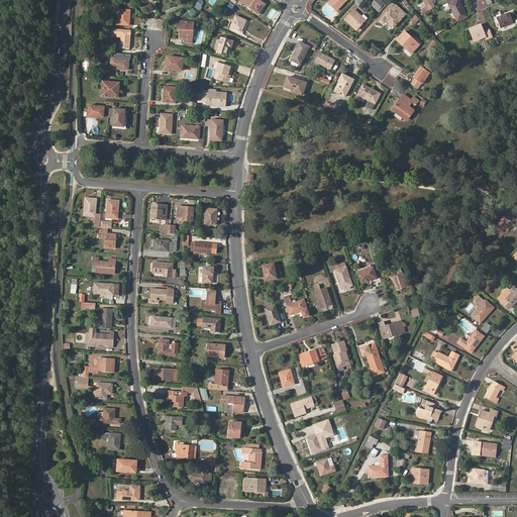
[(203,0),(199,0),(195,6),(200,9),(205,1),(203,0)]
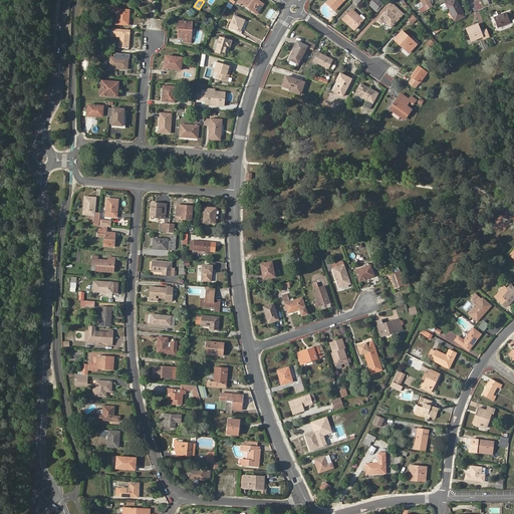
[(242,3),(257,13),(263,5),(256,0),(239,0),(238,3),(240,5),(242,3)]
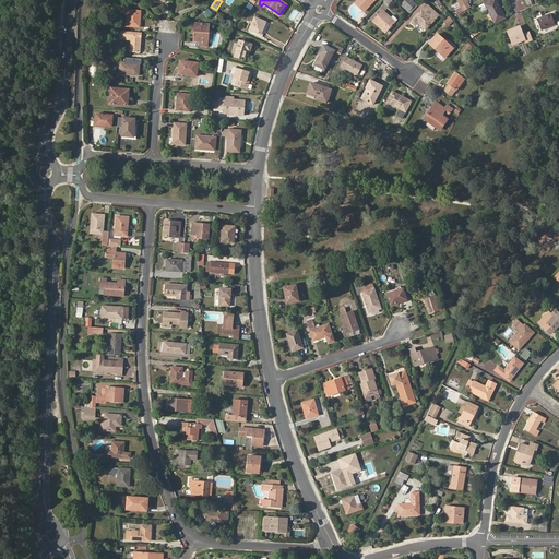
[(358,0),(356,3),(364,11),(375,0),(358,0)]
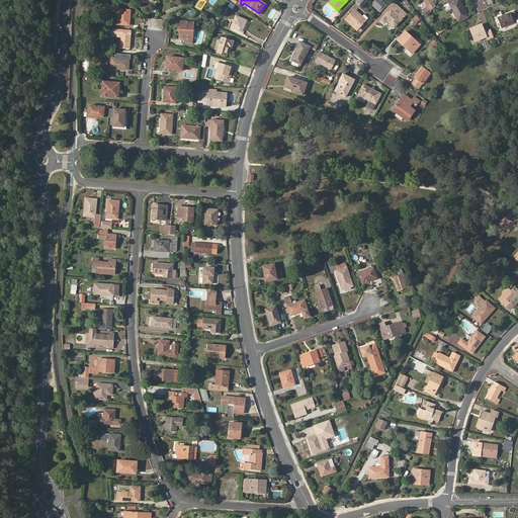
[(375,0),(372,4),(379,11),(385,3),(381,0),(375,0)]
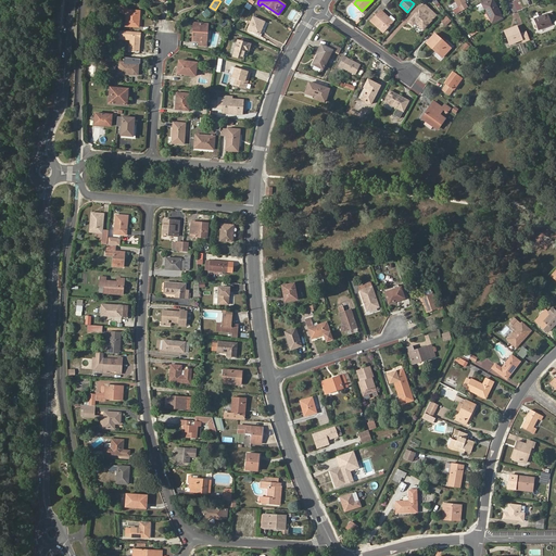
[(416,23),(424,29),(437,16),(426,5),(429,2),(427,0),(421,0),(420,1),(424,5),(408,22),(413,26),(416,23)]
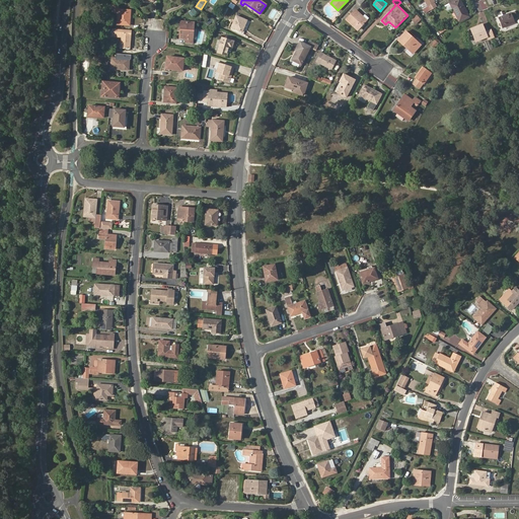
[(460,22),(470,17),(460,0),(449,0),(448,1),(460,22)]
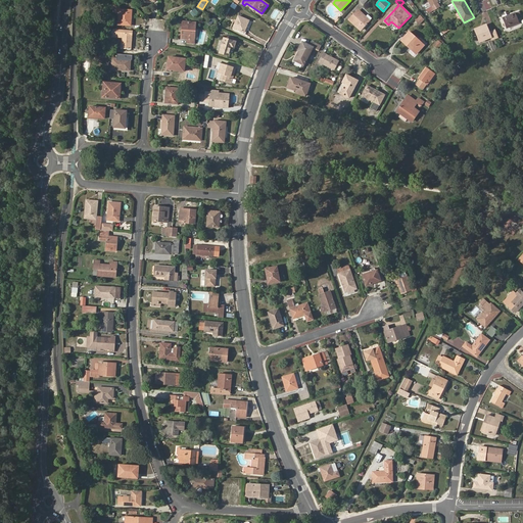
[(230,7),(236,11),(240,6),(233,1),(230,7)]
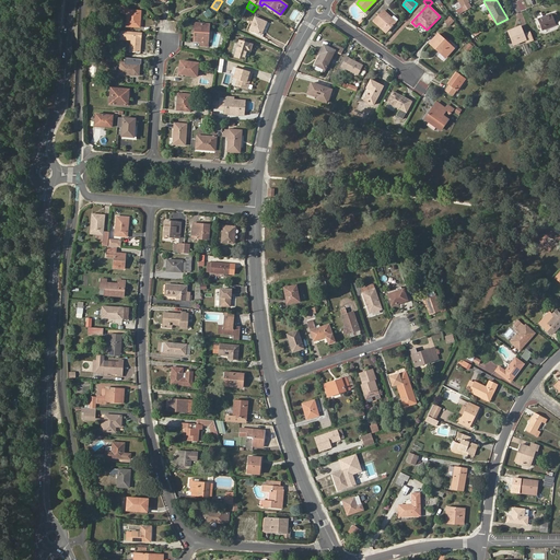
[(473,8),(469,2),(462,7),(465,12),(473,8)]
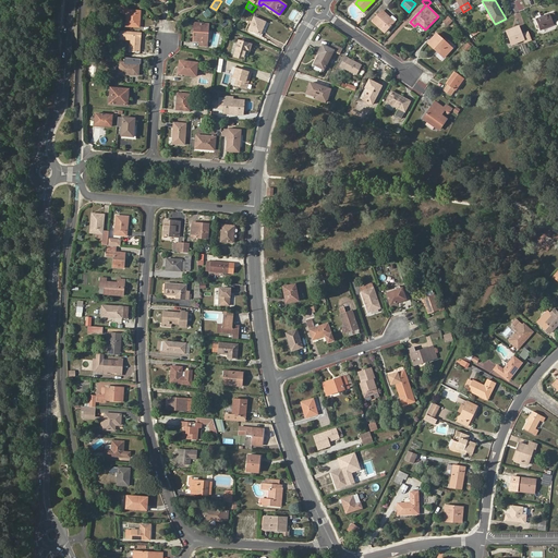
[(126,26),(140,27),(141,11),(128,10),(128,7),(122,5),(121,12),(128,13),(126,26)]
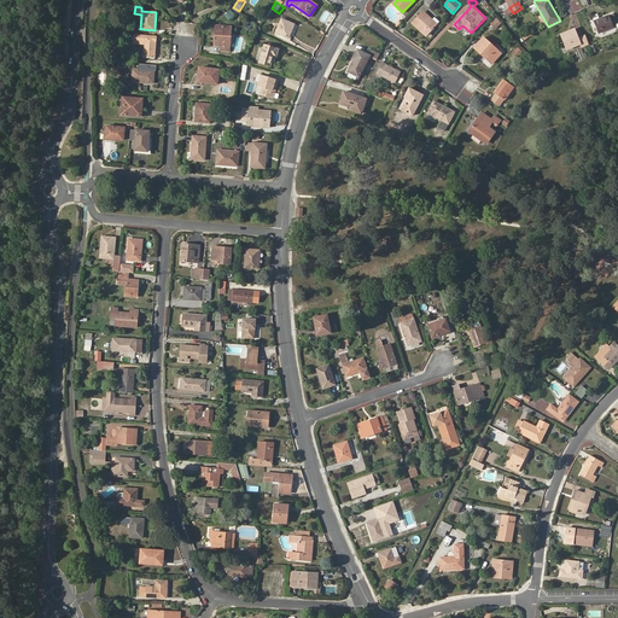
[(438,24),(433,19),(424,11),(412,23),(426,38),(438,24)]
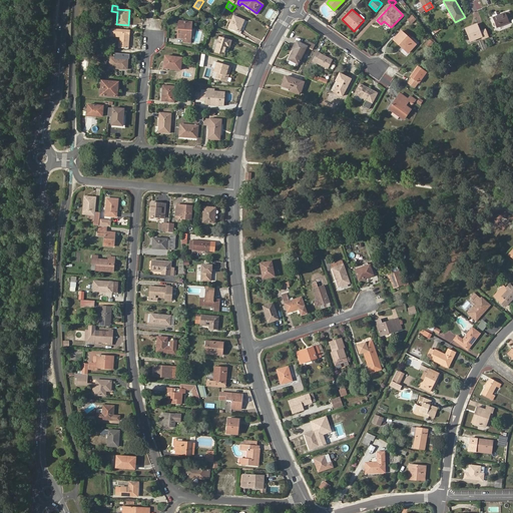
[(497,27),(510,22),(508,19),(512,18),(509,11),(493,17),(497,27)]
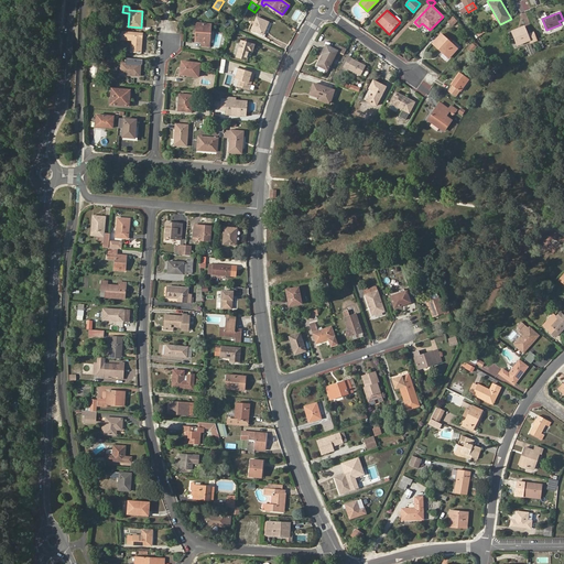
[(252,30),(263,35),(269,22),(257,18),(252,30)]
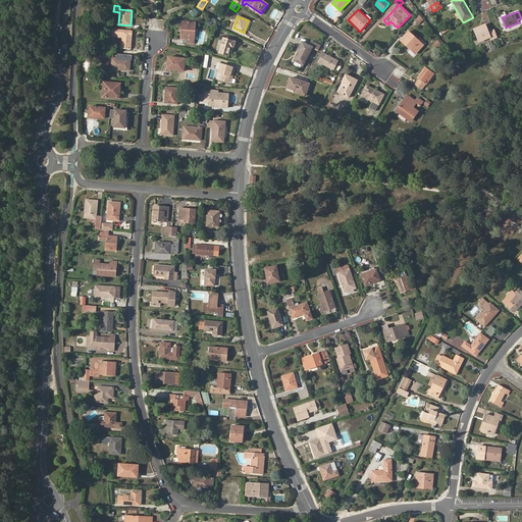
[(187,43),(194,43),(195,22),(183,22),(181,32),(184,32),(184,38),(188,39),(187,43)]
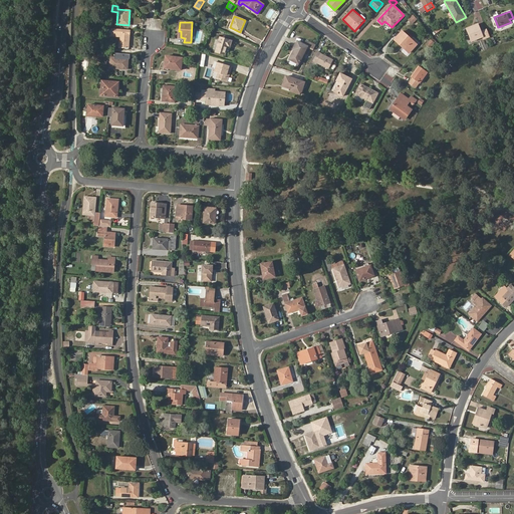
[(484,39),(490,37),(487,29),(482,31),(479,24),(467,29),(472,41),(483,37),(484,39)]
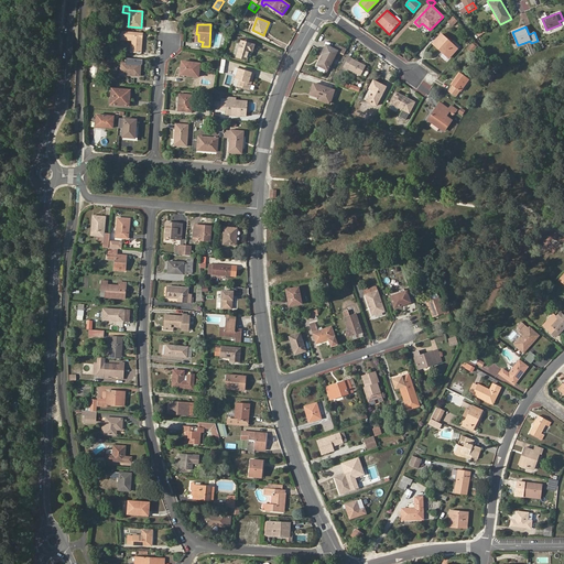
[(449,58),(457,50),(442,34),(433,43),(449,58)]
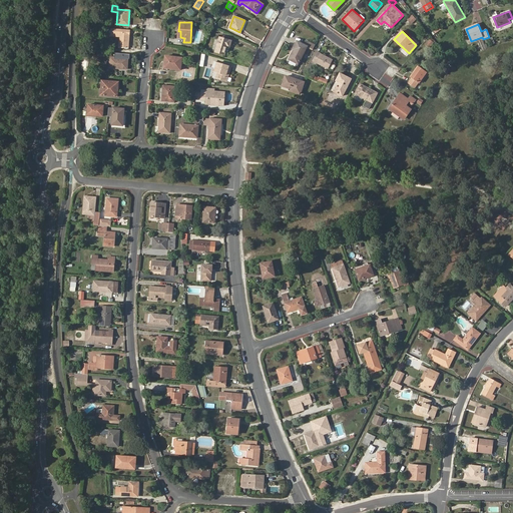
[(119,47),(128,48),(129,35),(120,35),(119,47)]
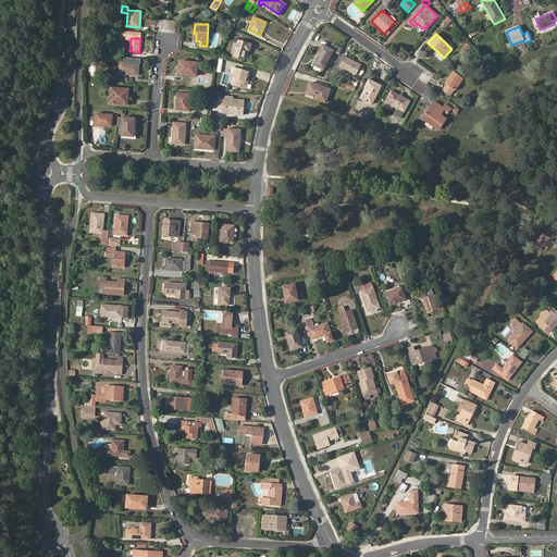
[(234,57),(244,59),(248,44),(238,40),(234,57)]
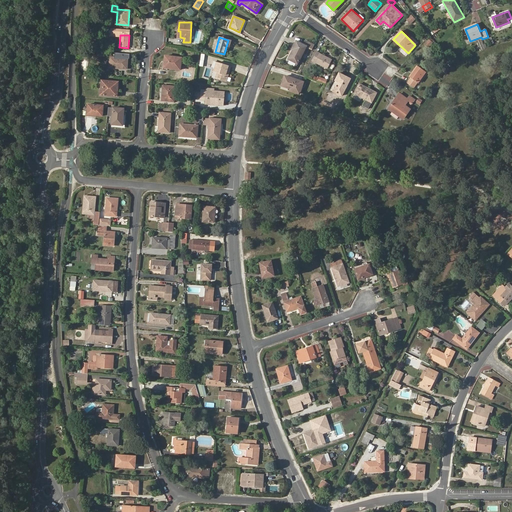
[(288,59),(298,64),(307,46),(296,41),(292,49),(293,49),(288,59)]
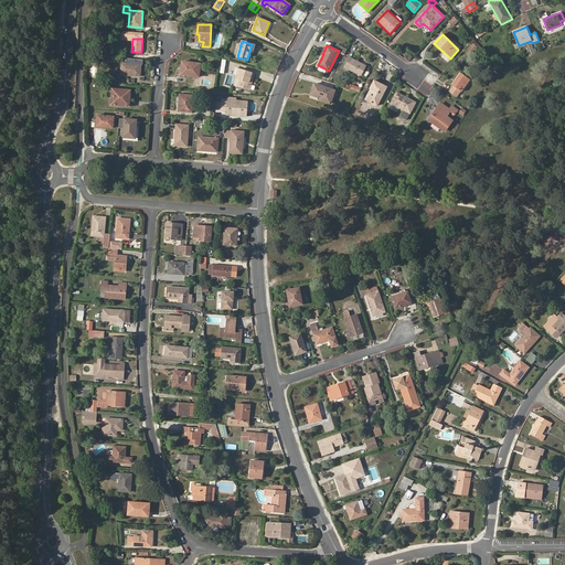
[(344,67),(361,76),(366,65),(350,57),(344,67)]
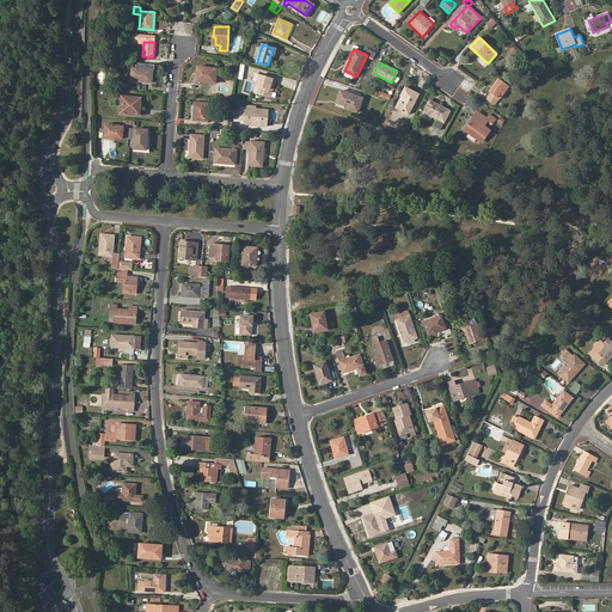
[(196,80),(215,84),(218,69),(199,67),(196,80)]
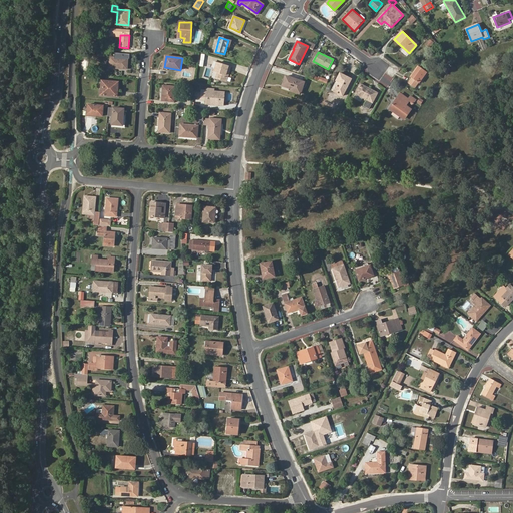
[(109,68),(127,69),(128,58),(110,57),(109,68)]
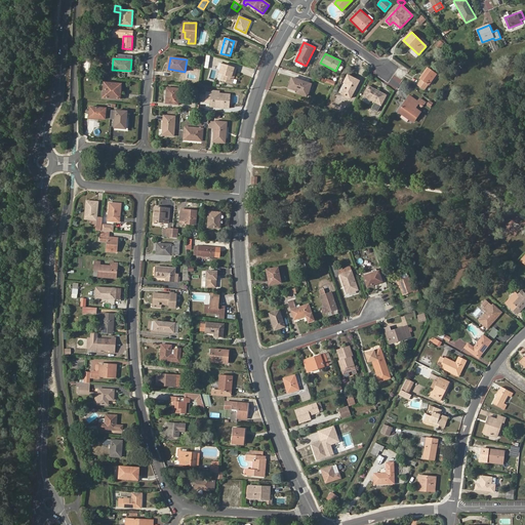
[(218,79),(232,83),(237,69),(223,65),(218,79)]
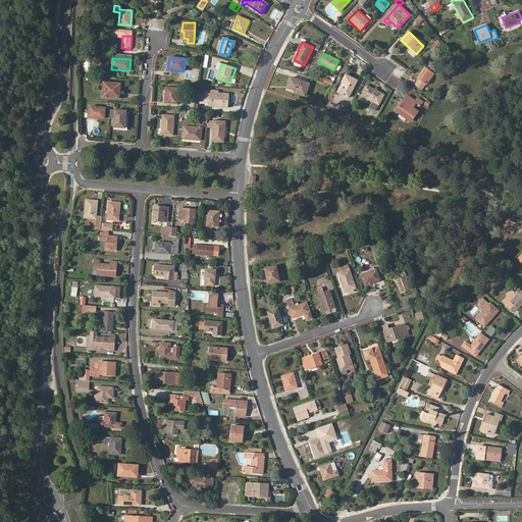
[(426,85),(434,73),(426,67),(418,79),(419,80),(415,85),(422,90),(426,85)]
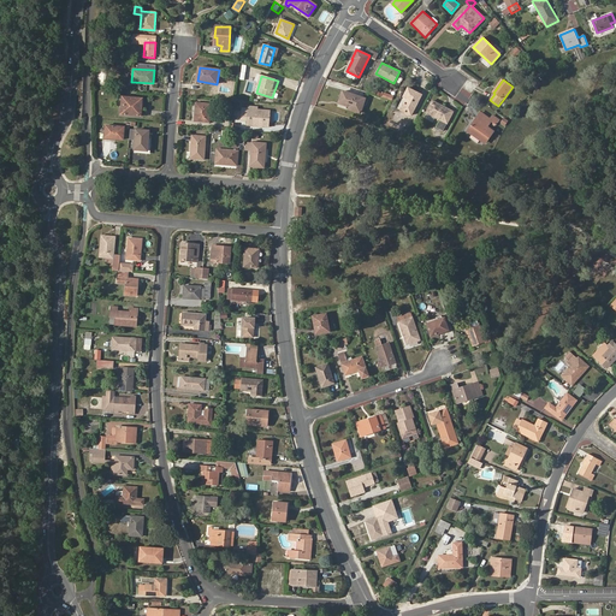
[(401,110),(412,116),(421,95),(408,88),(403,98),(407,99),(401,110)]
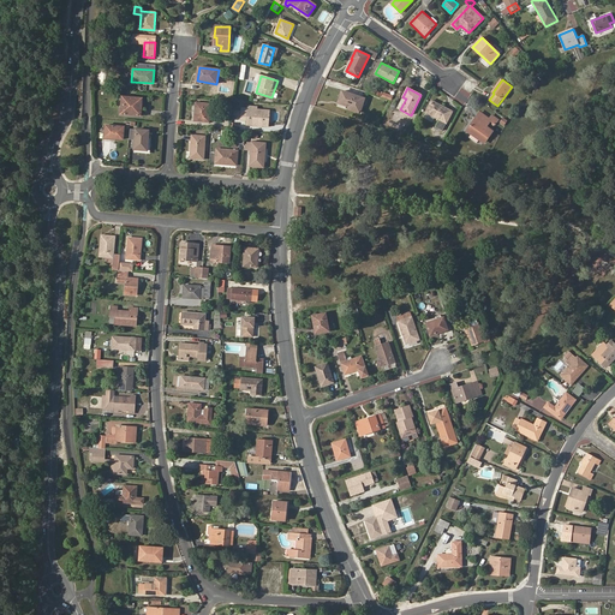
[(348,108),(360,113),(364,99),(342,91),(338,102),(350,107),(348,108)]
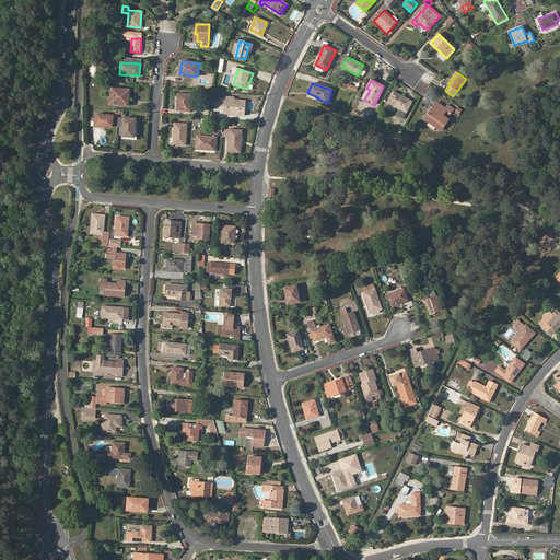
[(109,104),(128,105),(129,90),(112,89),(109,104)]
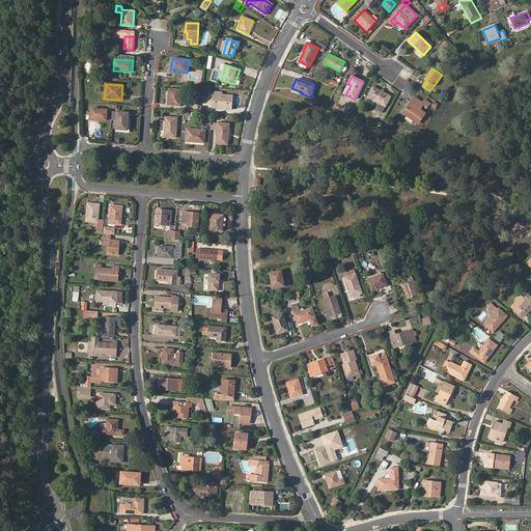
[(376,110),(382,112),(391,96),(372,87),(365,101),(372,105),(375,101),(380,104),(376,110)]
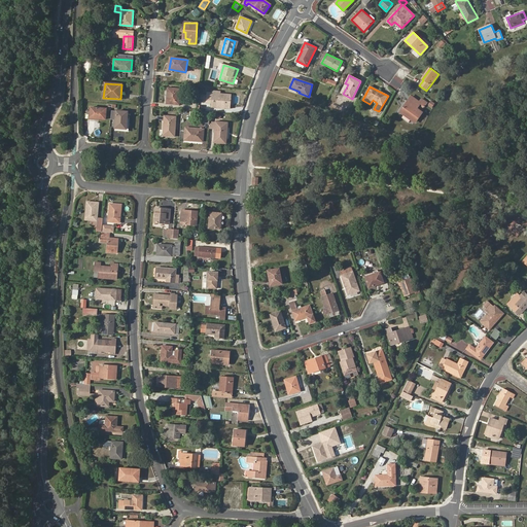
[(167,103),(179,105),(180,90),(168,89),(167,103)]
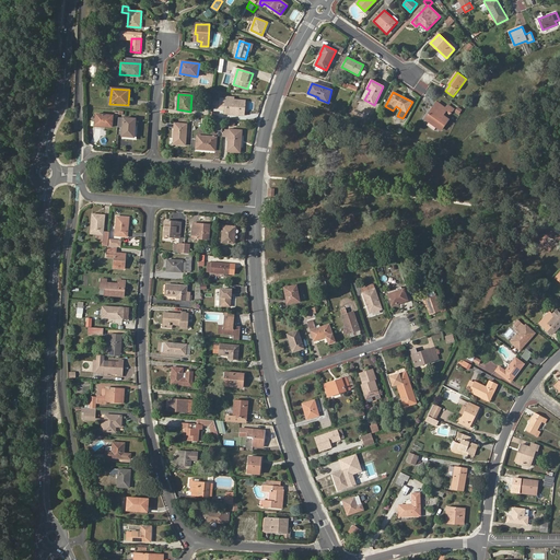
[(200,104),(210,104),(210,96),(201,95),(200,104)]
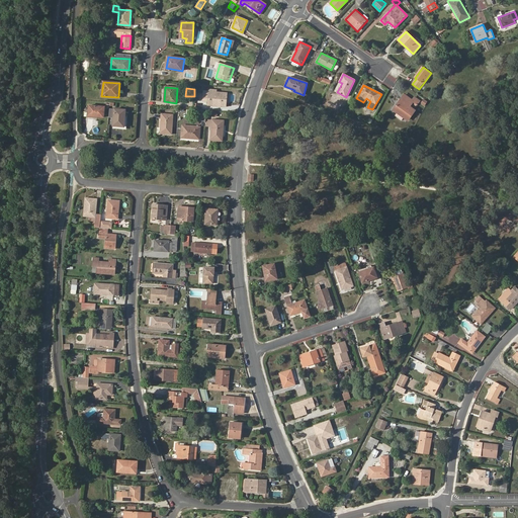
[(207,101),(207,105),(218,106),(219,102),(226,102),(227,93),(217,92),(217,91),(207,90),(207,91),(204,91),(203,101),(207,101)]
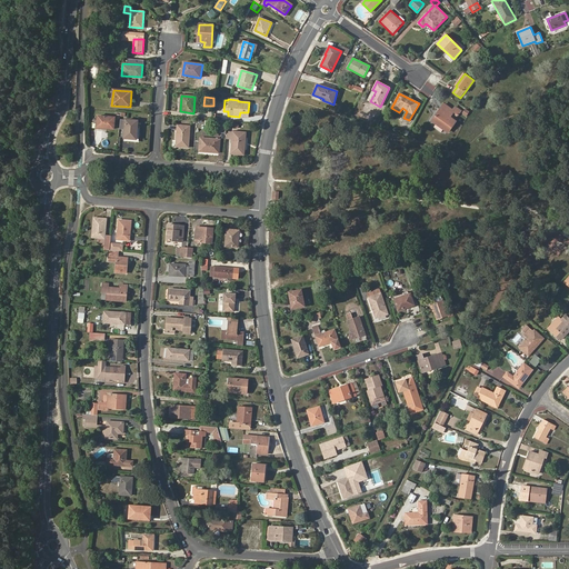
[(456,122),(450,118),(452,113),(457,117),(459,115),(460,111),(455,108),(452,110),(443,105),(432,121),(448,132),(456,122)]
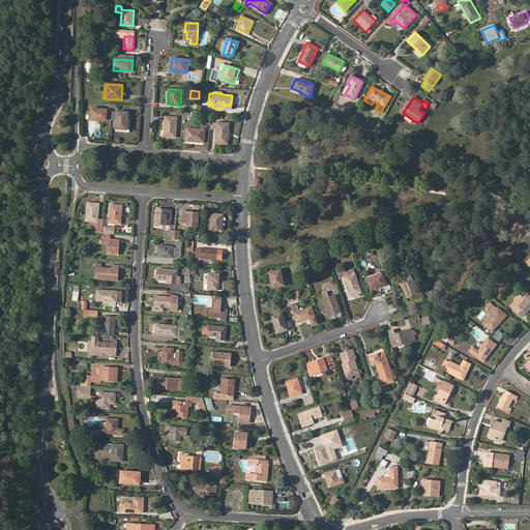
[(428,107),(433,110),(437,105),(427,97),(423,100),(429,104),(428,107)]
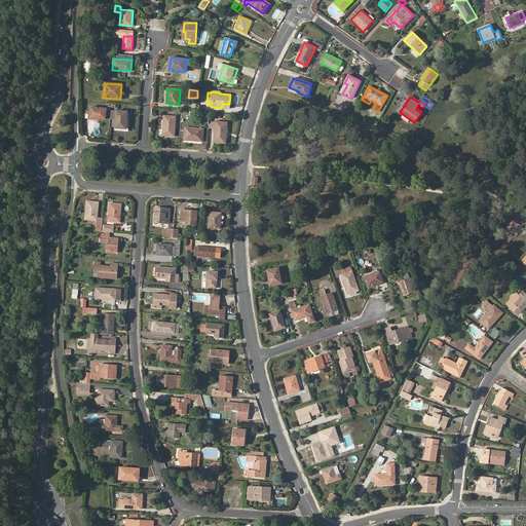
[(89,118),(105,119),(106,108),(90,107),(89,118)]
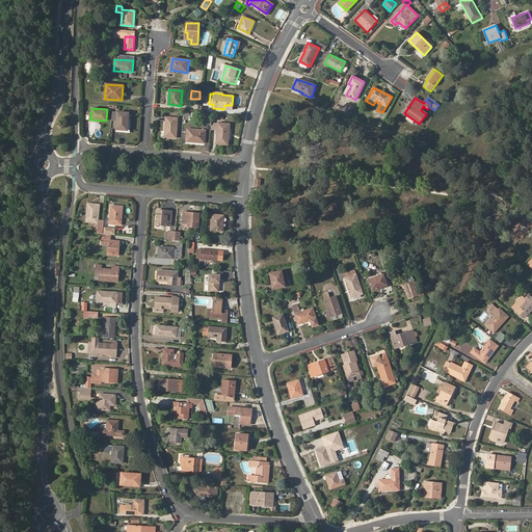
[(115,129),(128,130),(129,122),(127,122),(128,113),(117,112),(116,121),(115,129)]
